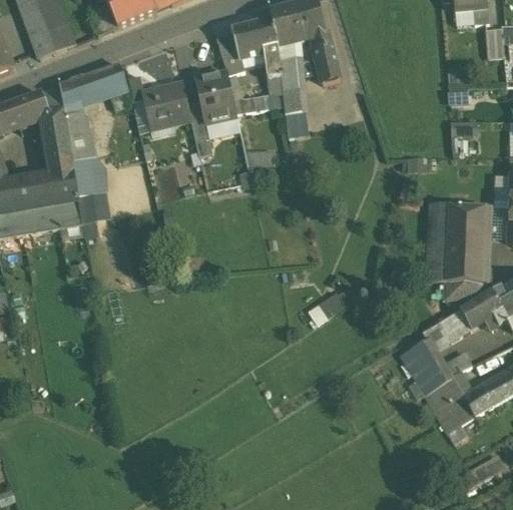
[(37,0),(17,0),(31,37),(46,27),(37,0)]
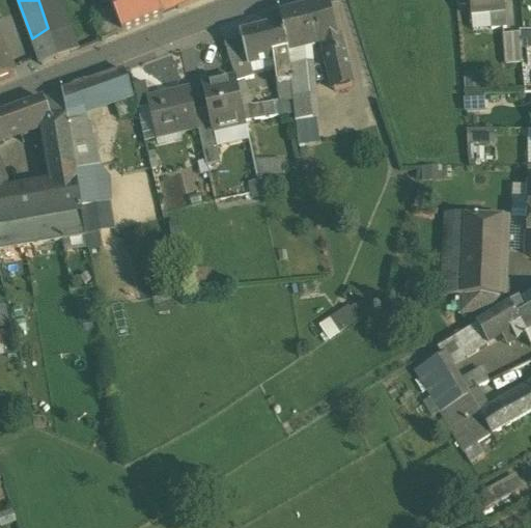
[(38,0),(48,28),(58,54),(77,47),(58,0),(38,0)]
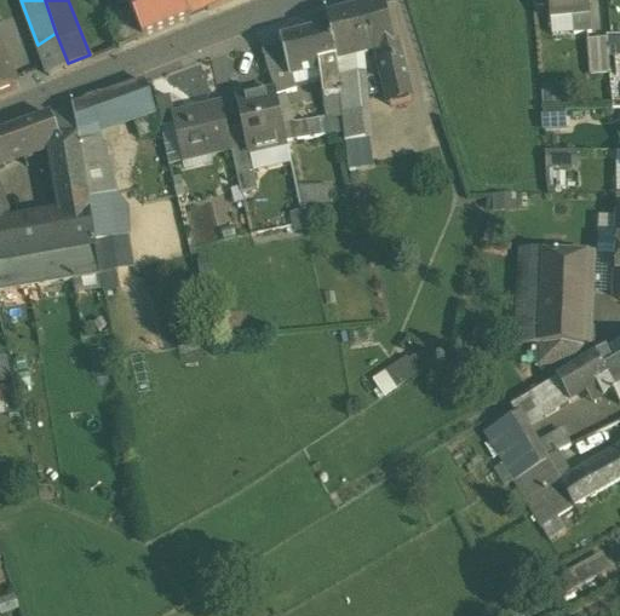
[(127,0),(131,7),(142,34),(189,13),(182,0),(127,0)]
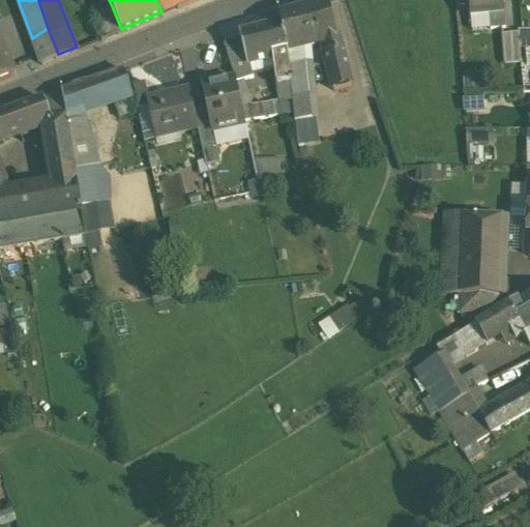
[(155,0),(162,11),(177,5),(175,0),(155,0)]
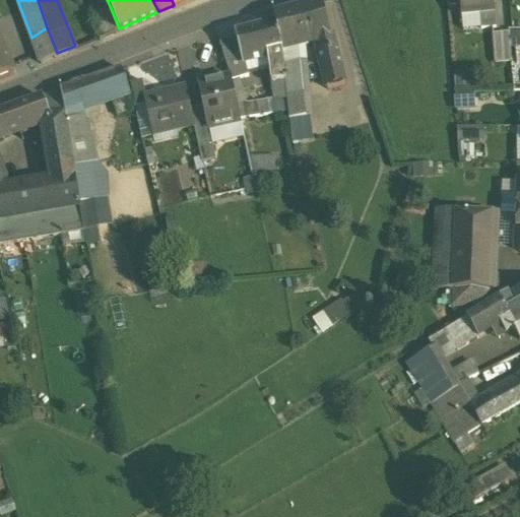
[(313,0),(273,10),(275,18),(282,48),(299,44),(316,39),(331,36),(331,34),(322,0),(313,0)]
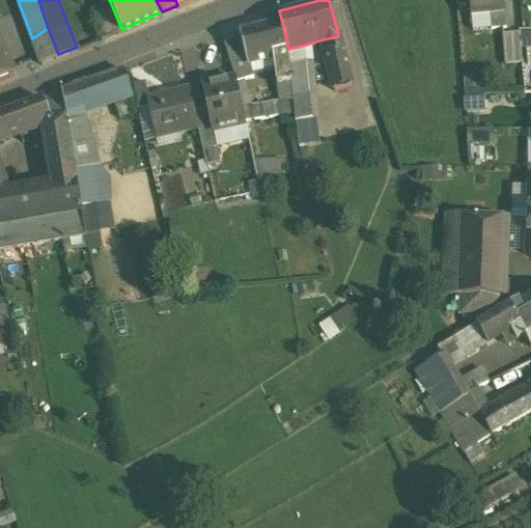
[(470,0),(470,2),(471,15),(490,12),(504,11),(503,0),(470,0)]
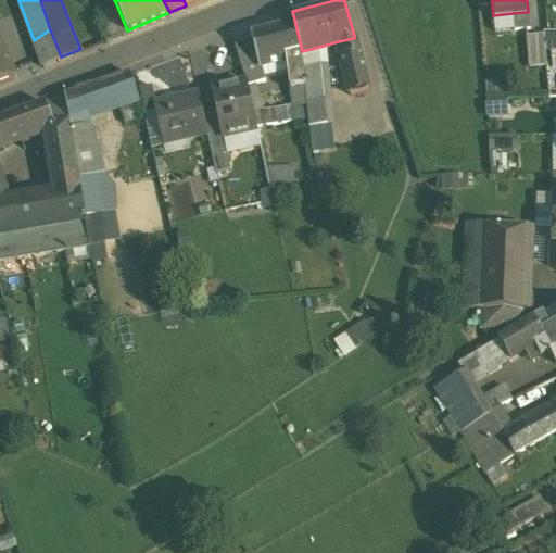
[(117,7),(100,10),(106,39),(127,30),(117,7)]
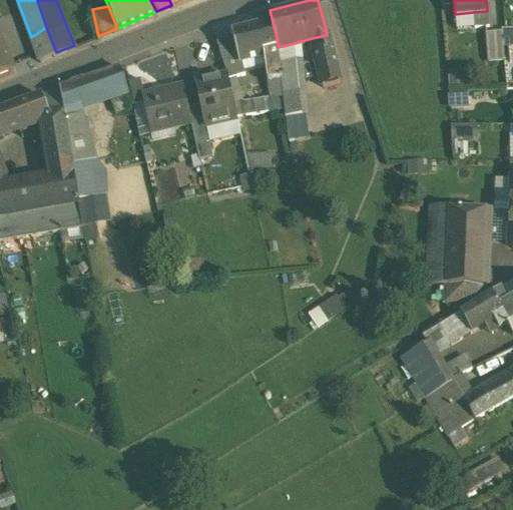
[(488,23),(487,11),(473,12),(475,24),(488,23)]
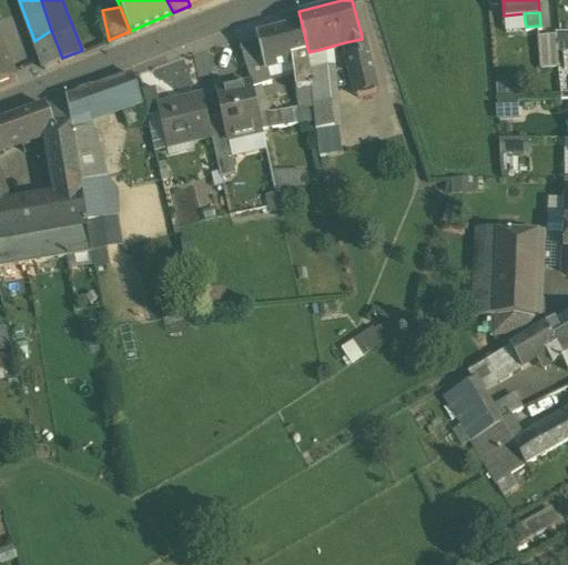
[(301,20),(256,32),(257,38),(264,64),(292,57),(308,52),(301,20)]
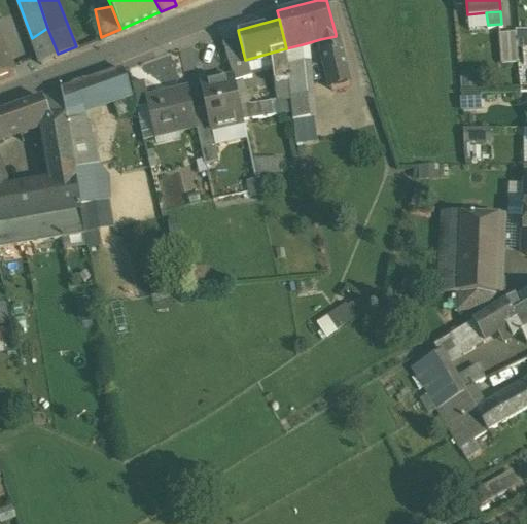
[(47,28),(32,38),(40,61),(58,54),(47,28)]
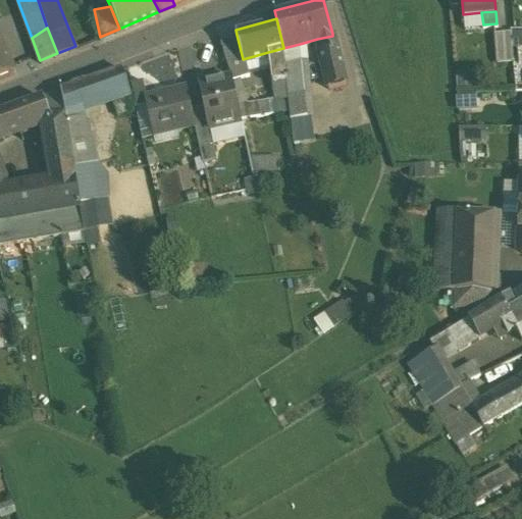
[(521,28),(511,29),(513,46),(521,45),(521,28)]
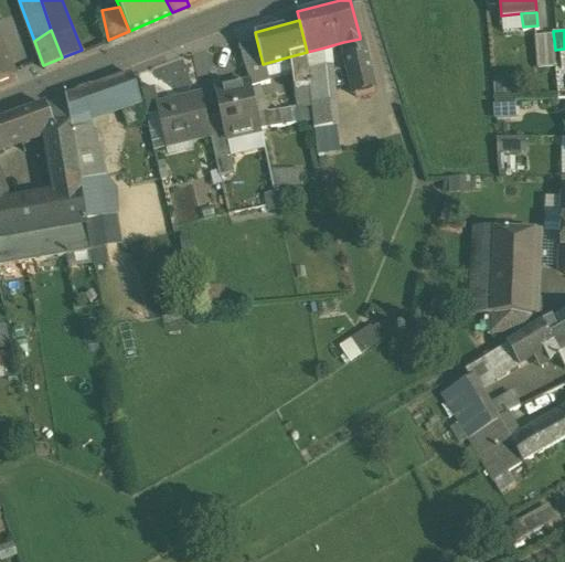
[(552,34),(535,35),(539,66),(554,64),(552,34)]
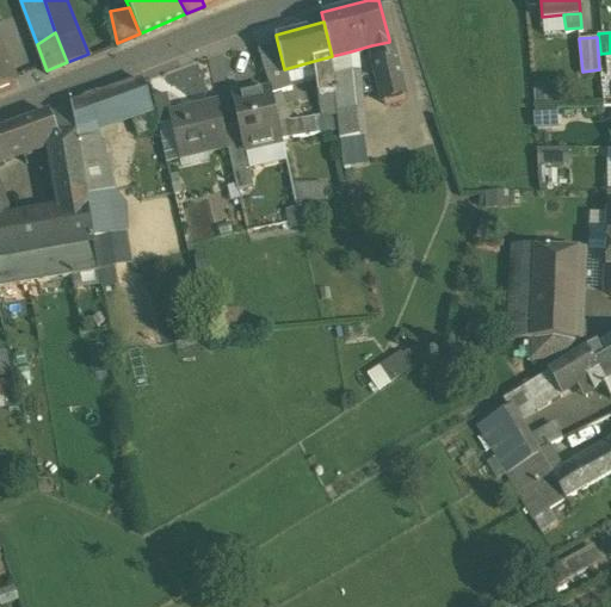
[(389,42),(371,45),(384,99),(407,94),(393,39),(389,39),(389,42)]
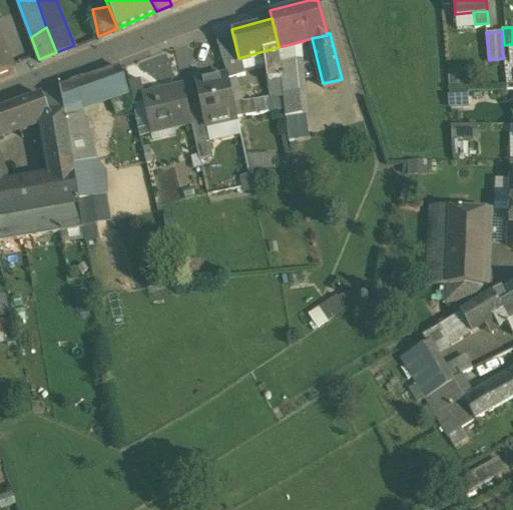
[(232,34),(216,39),(223,61),(227,73),(228,78),(244,73),(238,58),(232,34)]
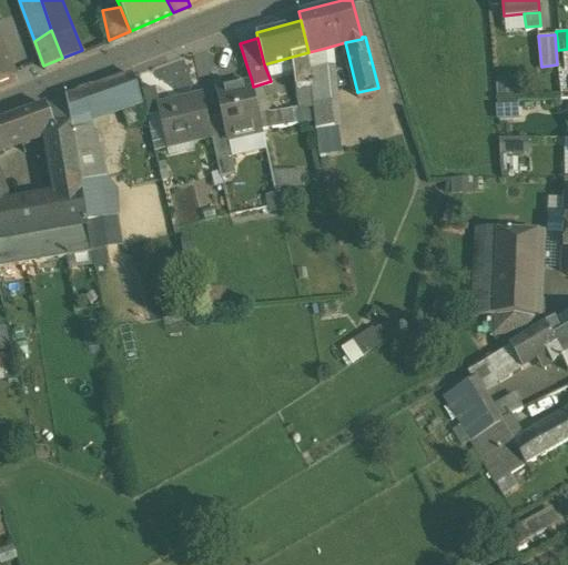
[(0,83),(16,78),(0,41),(0,40),(0,83)]
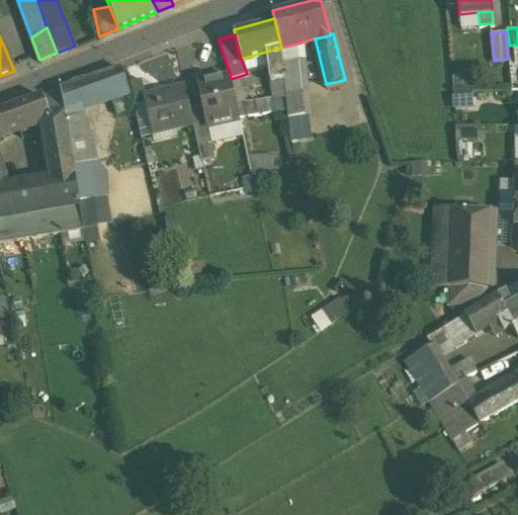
[(297,44),(281,48),(282,60),(285,93),(301,91),(297,44)]
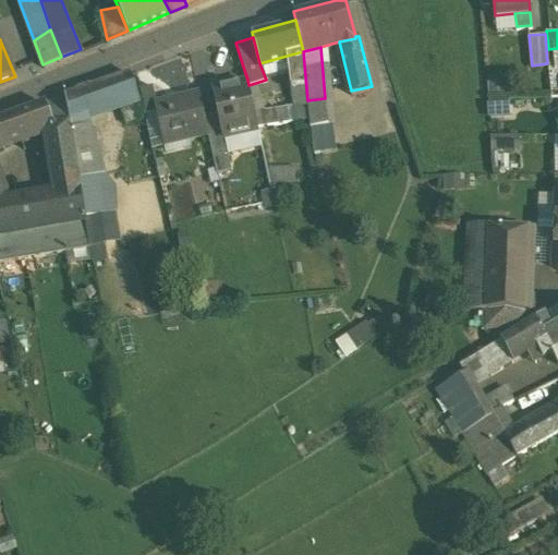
[(303,51),(287,56),(288,65),(304,64),(303,51)]
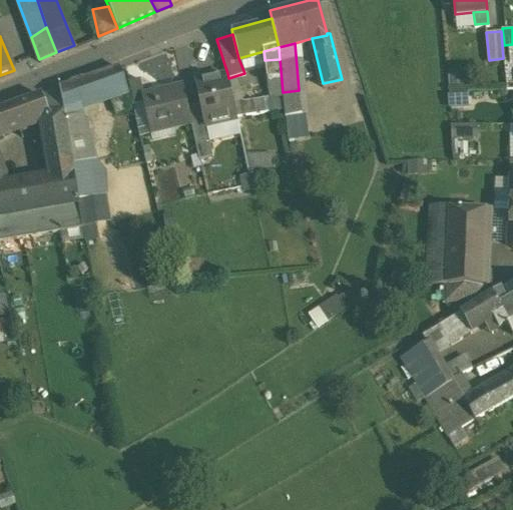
[(270,96),(248,99),(249,105),(244,106),(245,112),(285,107),(283,92),(280,59),(265,60),(270,96)]
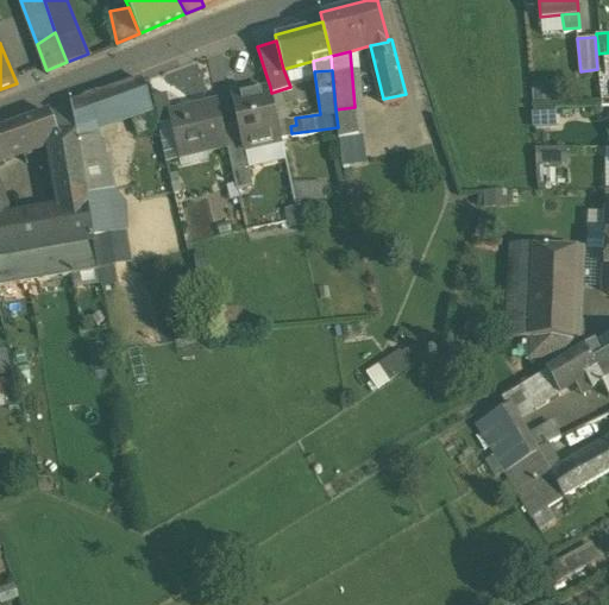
[(143,77),(121,84),(130,111),(150,105),(143,77)]
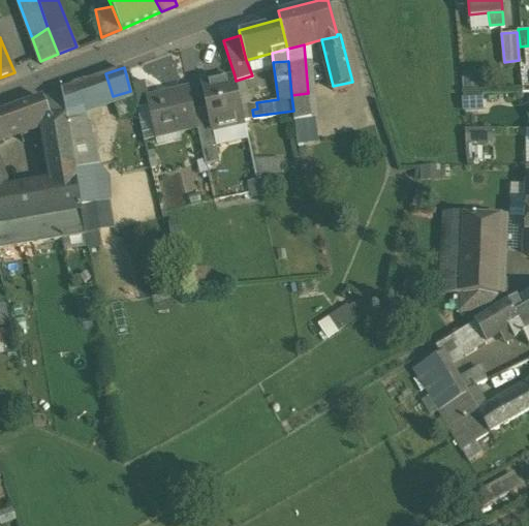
[(105,73),(90,79),(97,102),(113,96),(105,73)]
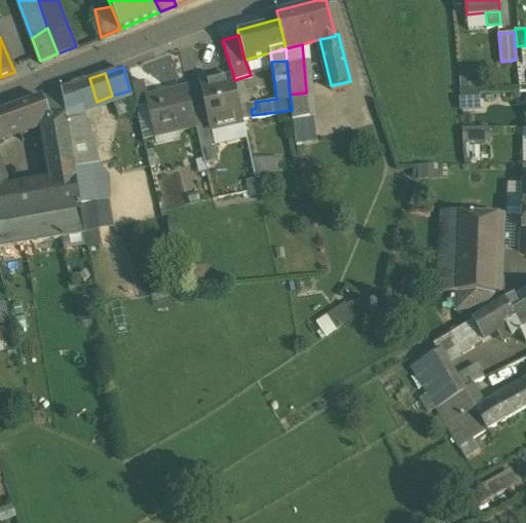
[(233,75),(199,83),(207,113),(210,128),(212,127),(243,120),(234,80),(233,75)]
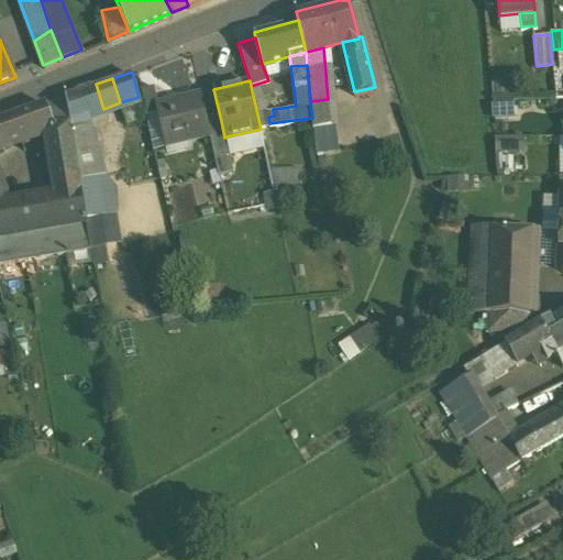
[(96,84),(65,95),(70,120),(87,114),(103,109),(96,84)]
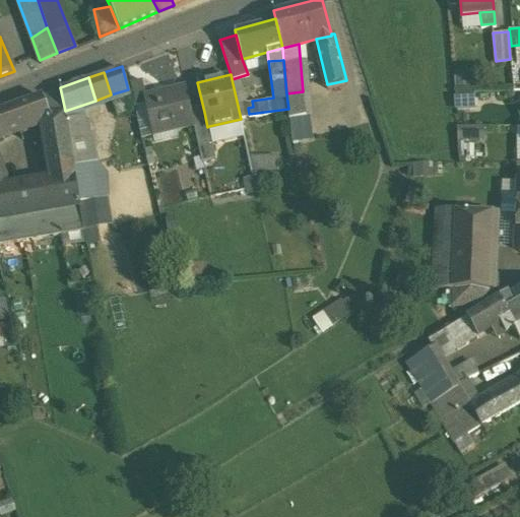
[(142,77),(130,79),(135,104),(145,101),(144,94),(145,93),(142,77)]
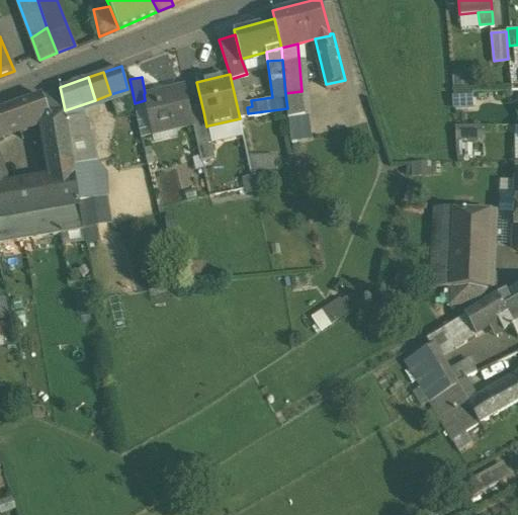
[(145,93),(144,94),(145,100),(151,127),(173,122),(174,126),(193,122),(191,114),(184,84),(145,93)]
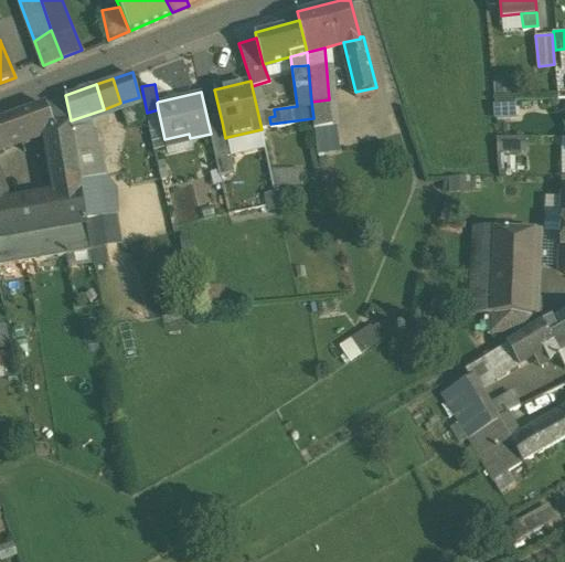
[(494,94),(494,114),(513,115),(514,95),(494,94)]
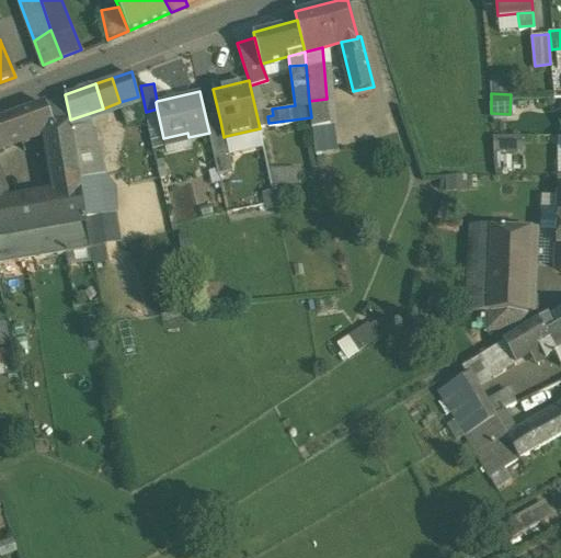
[(65,94),(45,101),(54,123),(70,120),(65,94)]
